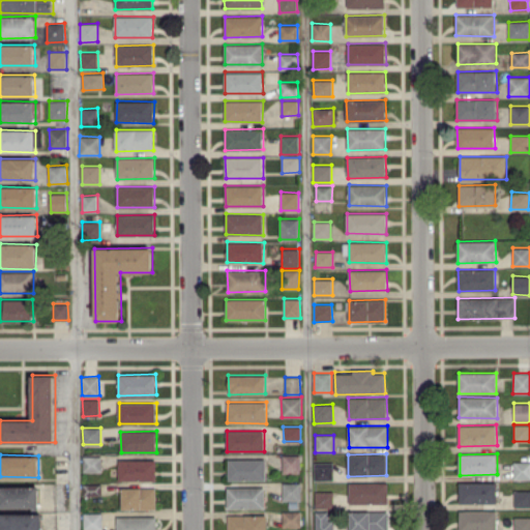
[(283,473),(300,473),(299,454),(282,454),(283,473)]
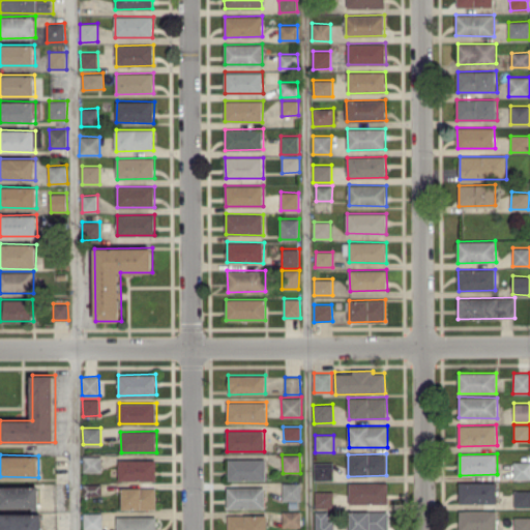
[(101,455),(83,457),(84,472),(101,472),(101,455)]
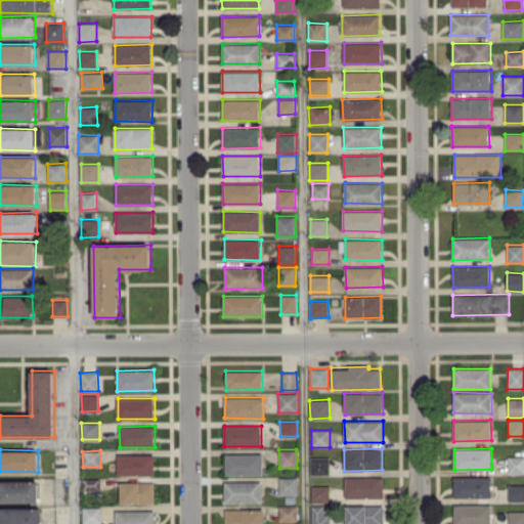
[(117,474),(154,475),(155,454),(118,453),(117,474)]
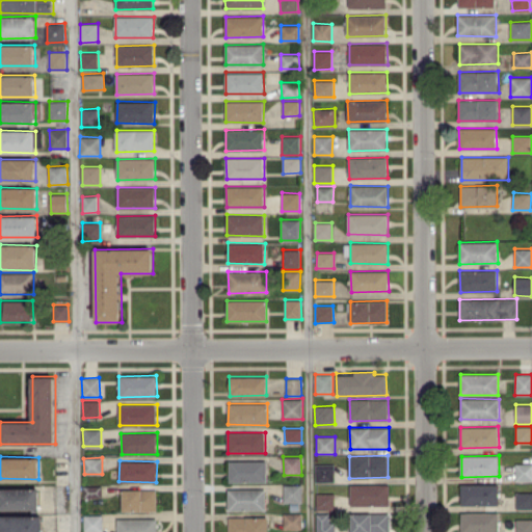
[(229,460),(230,481),(266,481),(266,460),(229,460)]
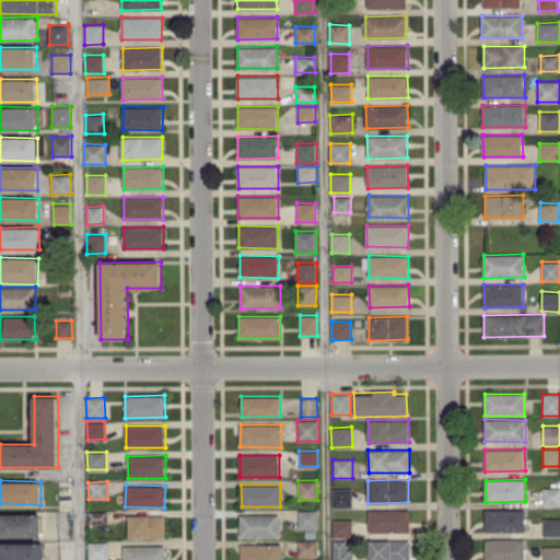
[(352,488),(331,489),(333,508),(352,506),(352,488)]
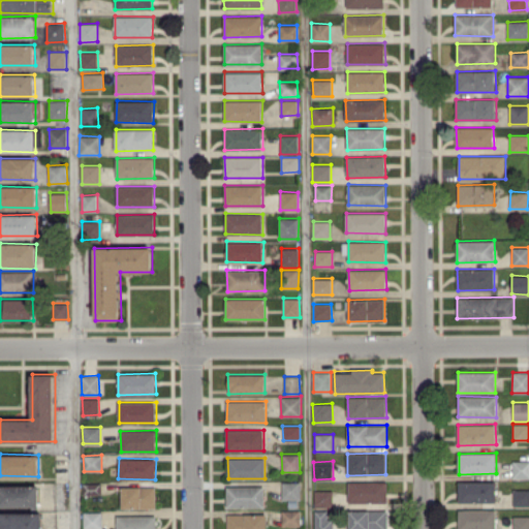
[(528,461),(512,461),(512,478),(528,478),(528,461)]
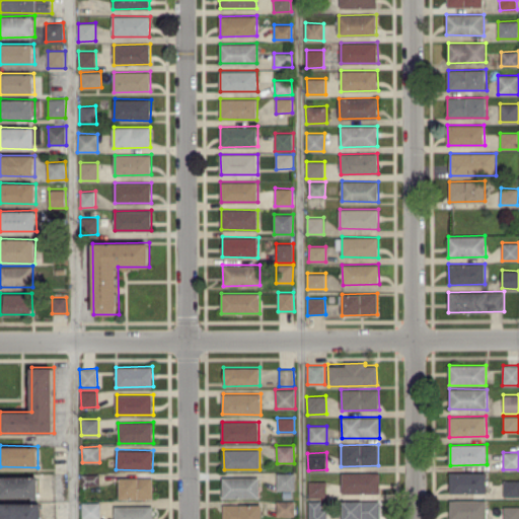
[(487,471),(449,472),(450,493),(487,492),(487,471)]
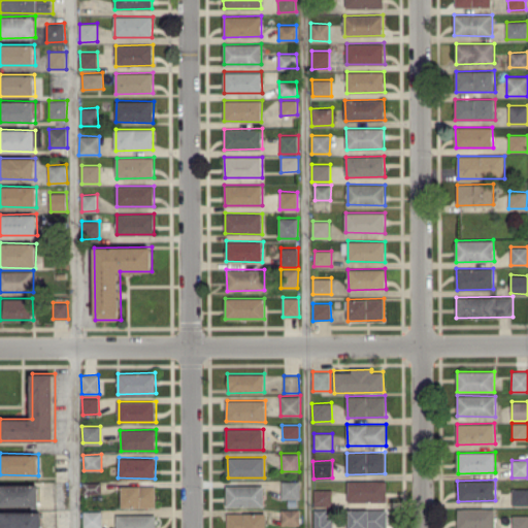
[(281,498),(299,498),(299,481),(281,481),(281,498)]
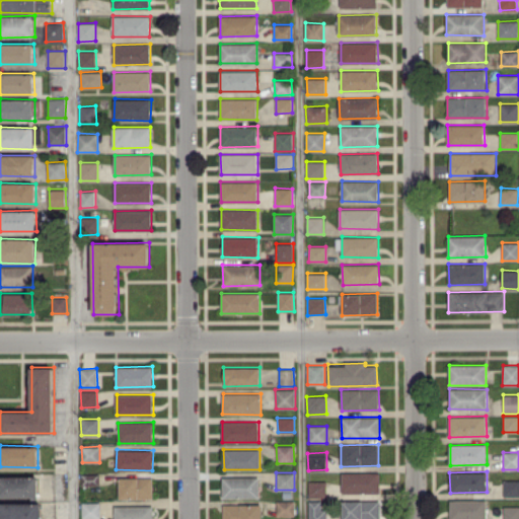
[(343,493),(380,493),(380,472),(343,472),(343,493)]
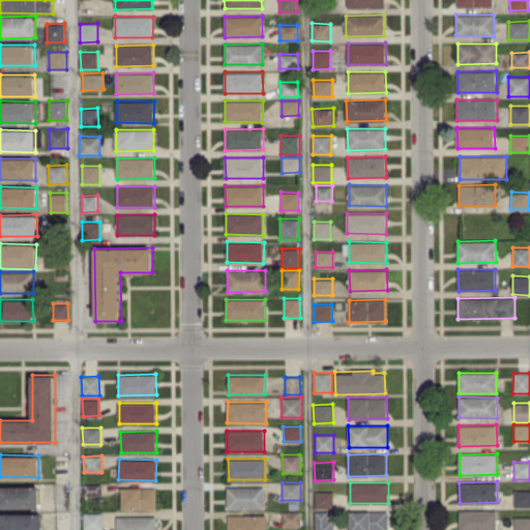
[(83,495),(101,495),(101,484),(83,483),(83,495)]
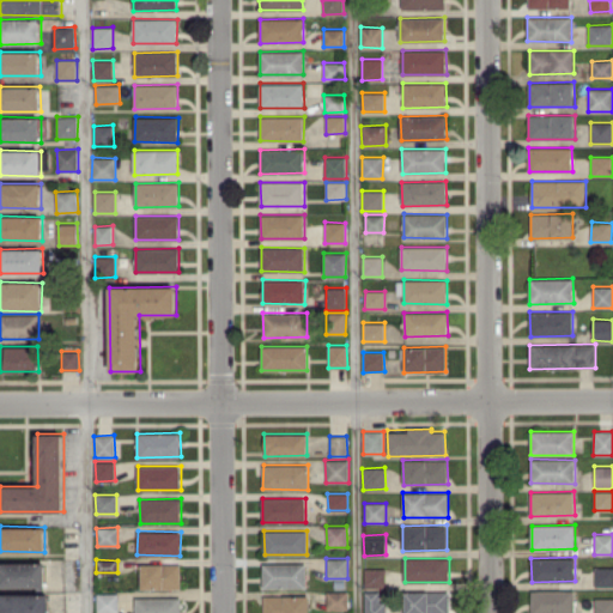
[(0,587),(44,588),(44,562),(0,562),(0,587)]
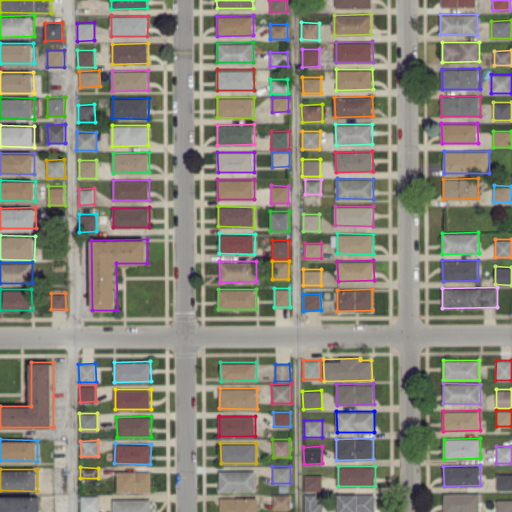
[(118,491),(151,491),(150,470),(117,471),(118,491)]
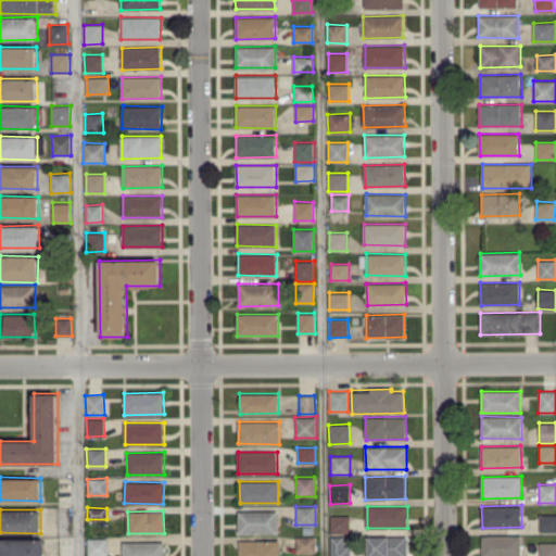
[(239,510),(239,533),(278,532),(278,510),(239,510)]
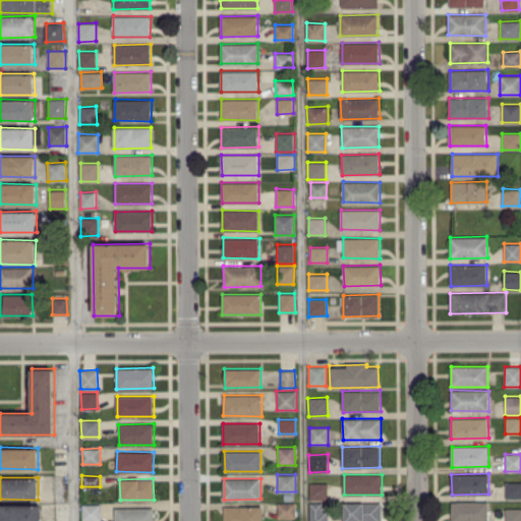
[(520,481),(505,481),(506,499),(520,499),(520,481)]
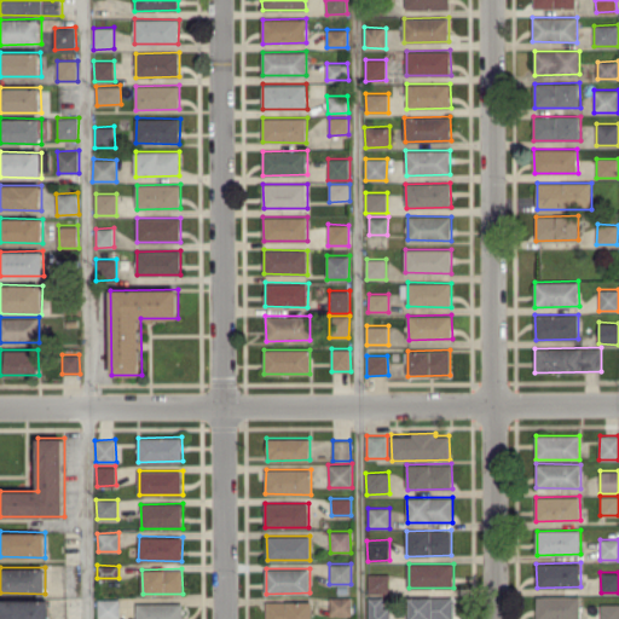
[(389,573),(368,573),(368,594),(389,594),(389,573)]
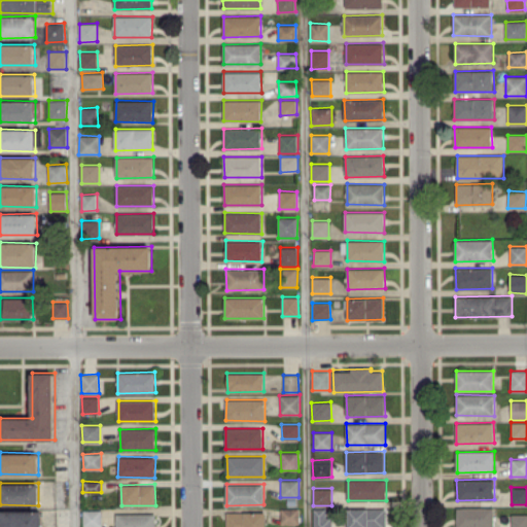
[(300,524),(300,507),(280,508),(281,524),(300,524)]
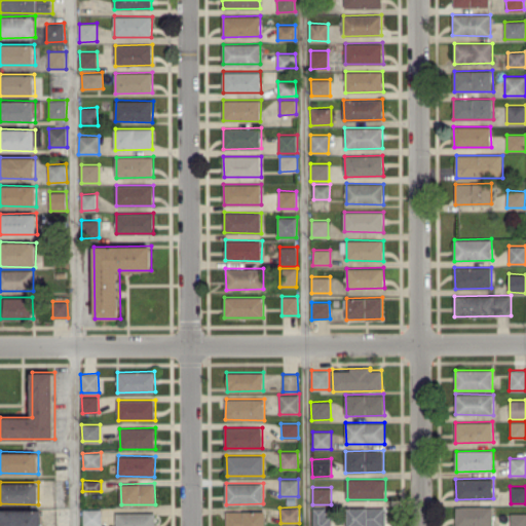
[(384,525),(385,508),(347,506),(346,525),(384,525)]
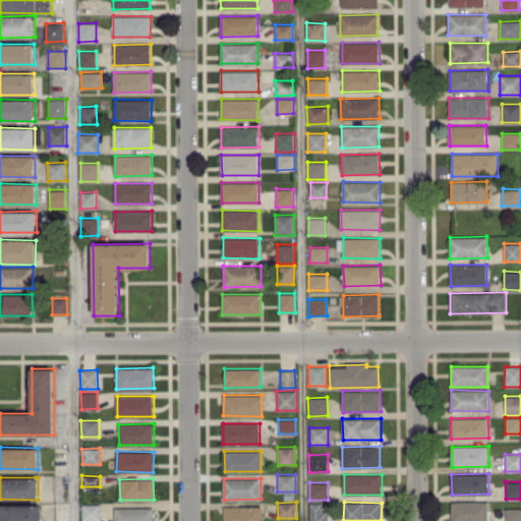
[(452,502),(451,520),(487,520),(488,502),(452,502)]
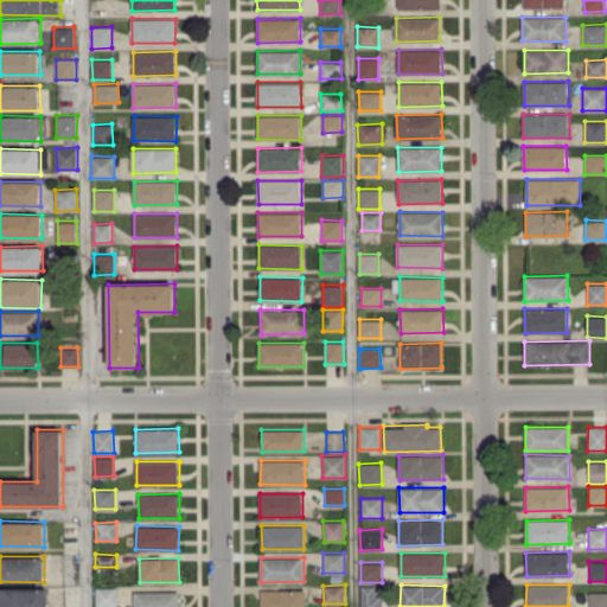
[(360,606),(382,606),(382,595),(376,595),(376,586),(360,586),(360,606)]
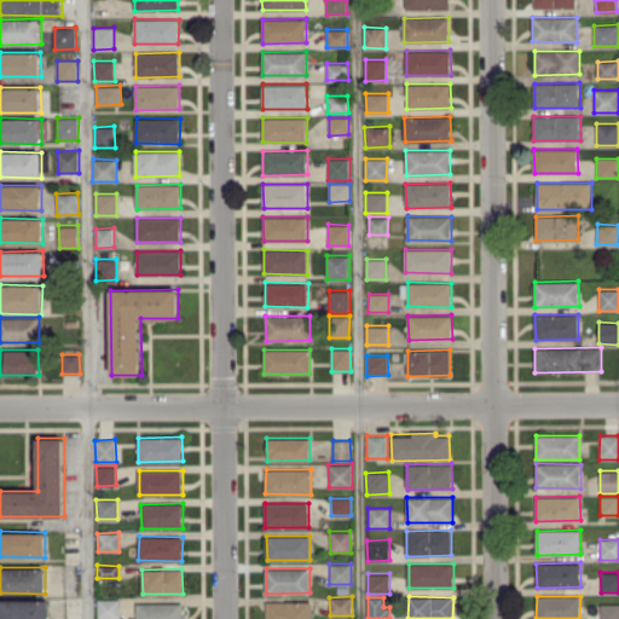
[(0,618),(48,618),(48,599),(0,599),(0,618)]
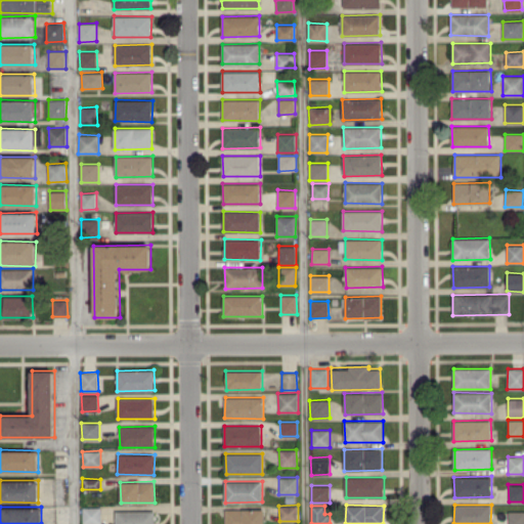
[(100,523),(101,507),(82,507),(82,523),(100,523)]
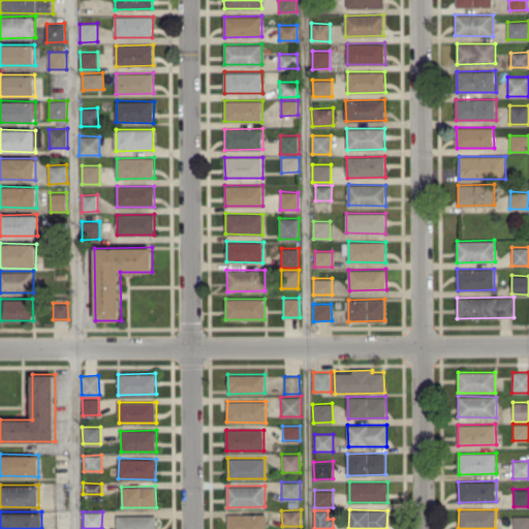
[(266,528),(267,514),(226,514),(226,528),(266,528)]
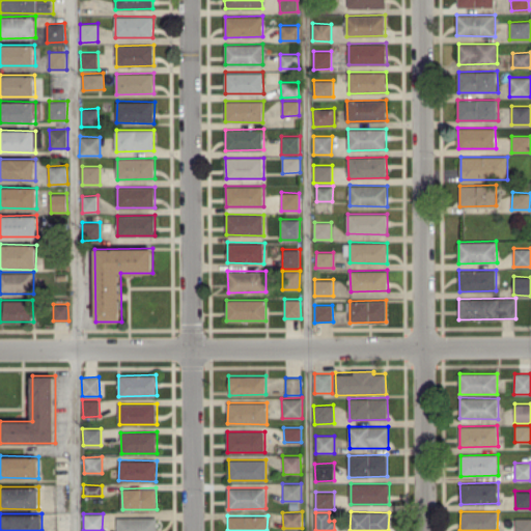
[(156,530),(157,516),(116,518),(116,530),(156,530)]
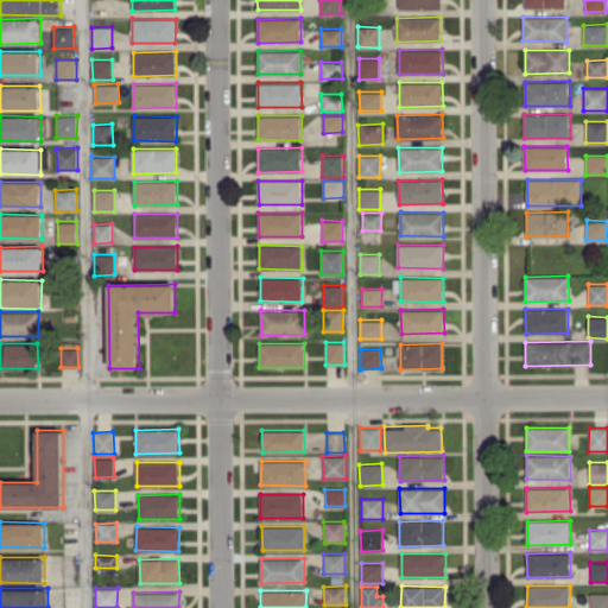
[(607,607),(607,593),(590,593),(589,607),(607,607)]
